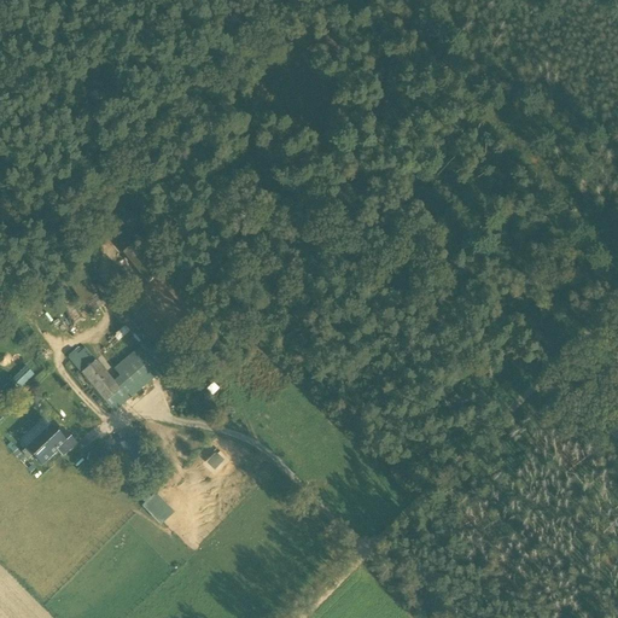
[(124,251),(147,281),(162,269),(139,239),(124,251)]
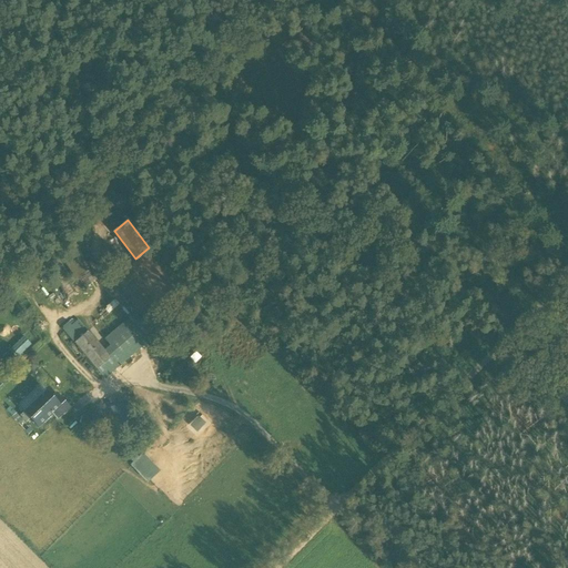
[(42,257),(68,297),(77,291),(51,252),(42,257)]
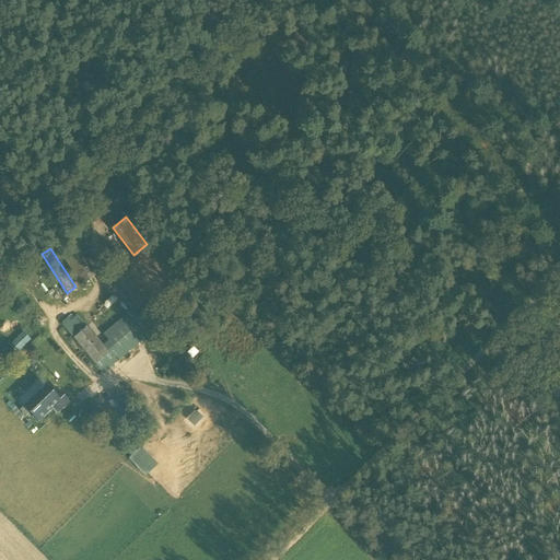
[(109,352),(117,361),(143,338),(149,345),(159,337),(135,307),(104,334),(116,347),(109,352)]
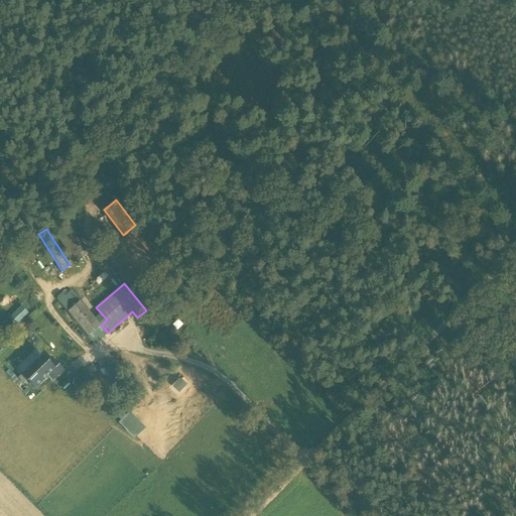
[(72,289),(70,291),(78,301),(81,299),(72,289)]
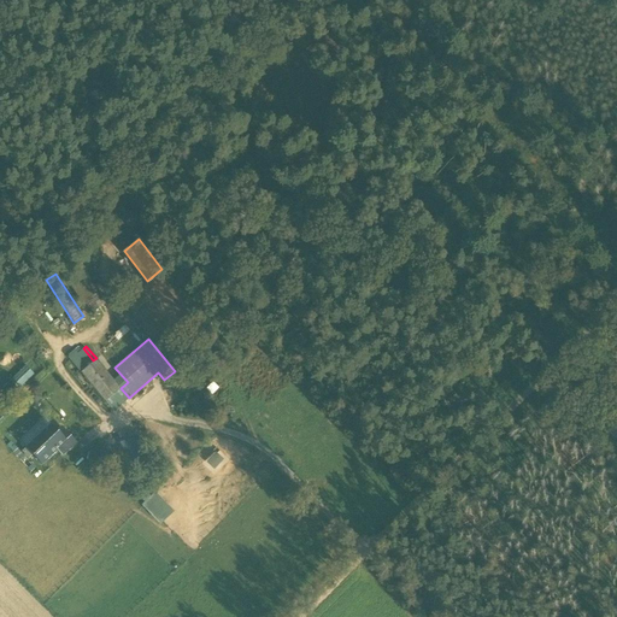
[(71,358),(82,370),(93,360),(83,348),(78,352),(75,356),(71,352),(70,353),(69,356),(71,358)]
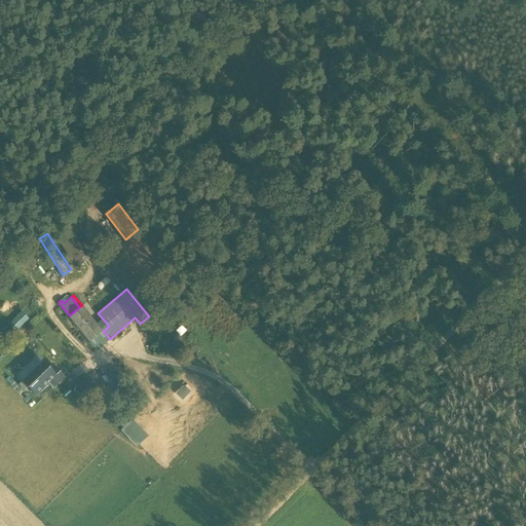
[(156,303),(158,316),(168,315),(166,302),(156,303)]
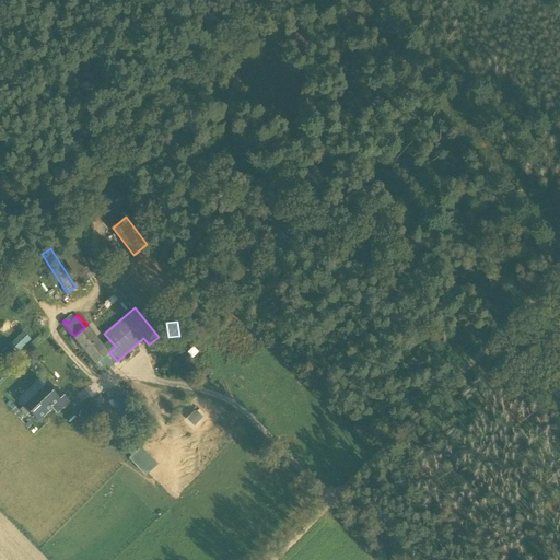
[(88,325),(84,327),(74,336),(101,368),(102,366),(105,371),(117,361),(109,352),(103,345),(104,345),(88,325)]
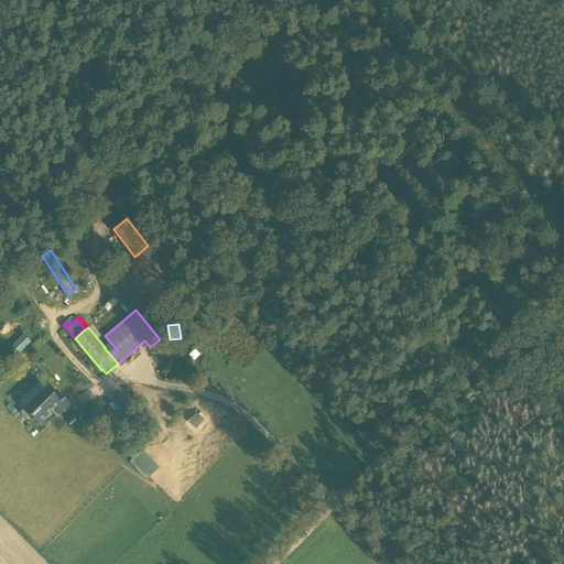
[(12,345),(20,353),(33,340),(25,332),(12,345)]
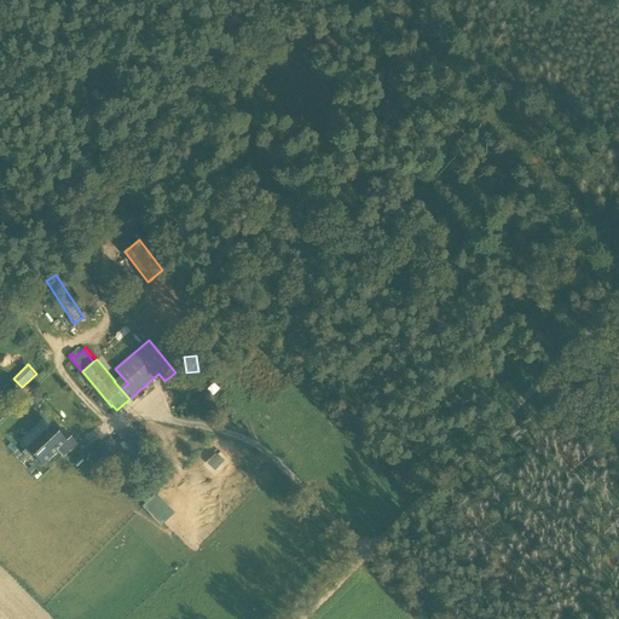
[(22,441),(27,447),(50,426),(59,437),(64,432),(68,428),(63,424),(59,422),(51,421),(40,423),(22,441)]
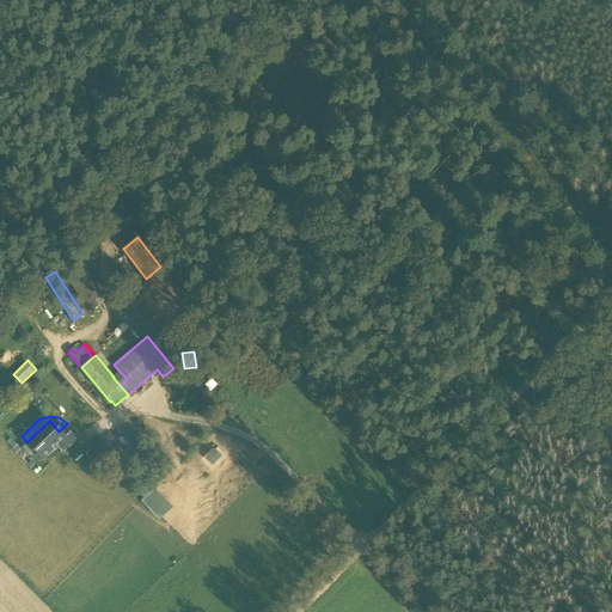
[(26,442),(42,459),(57,445),(62,450),(67,444),(74,438),(63,427),(59,432),(49,421),(26,442)]
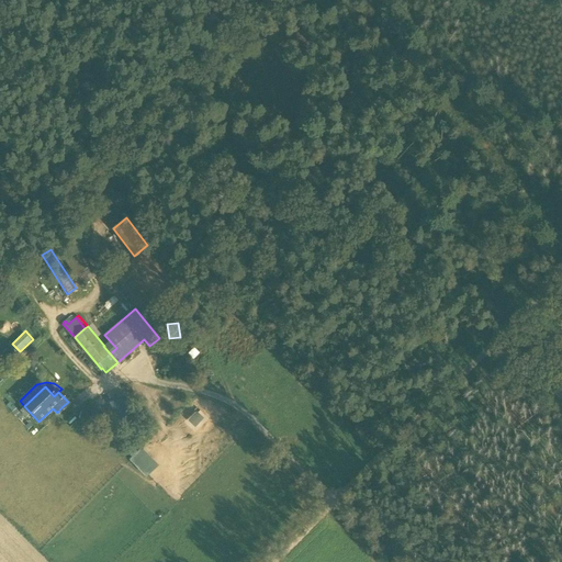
[(12,412),(15,408),(10,402),(7,405),(12,412)]
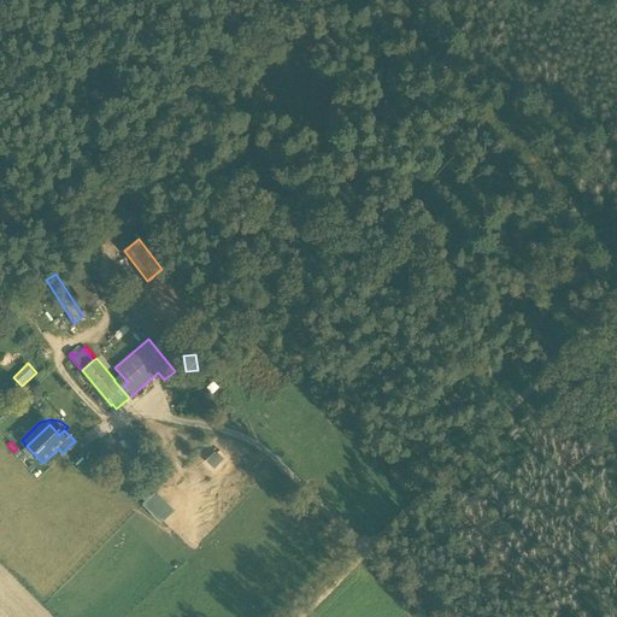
[(13,452),(31,471),(35,468),(17,448),(13,452)]
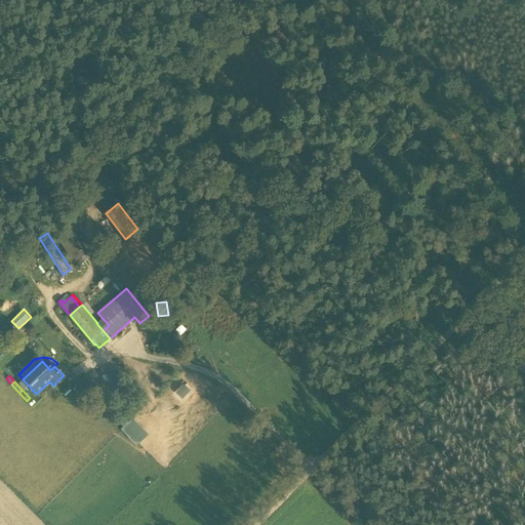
[(186,385),(177,394),(185,400),(192,391),(186,385)]
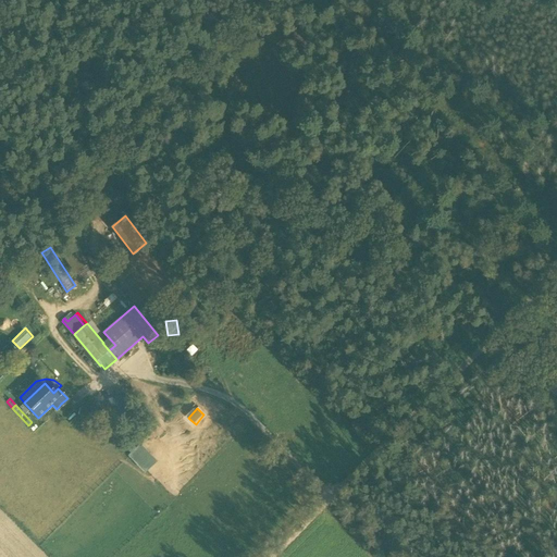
[(132,453),(148,470),(153,463),(138,447),(132,453)]
